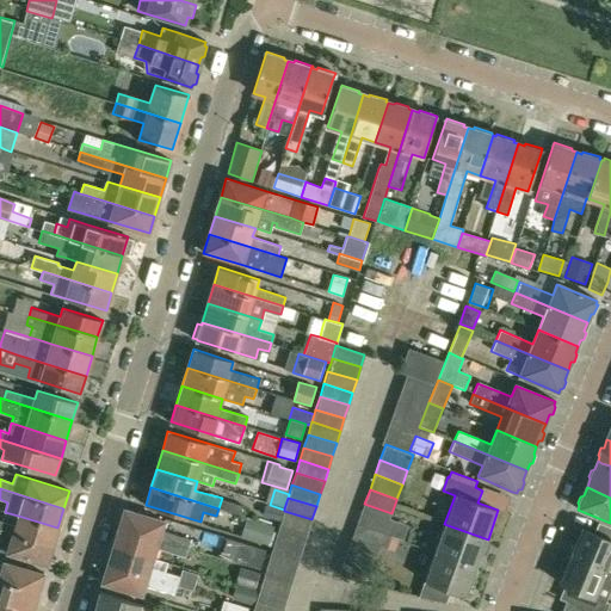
[(281,522),(284,511),(284,510),(270,505),(266,504),(263,516),(281,522)]
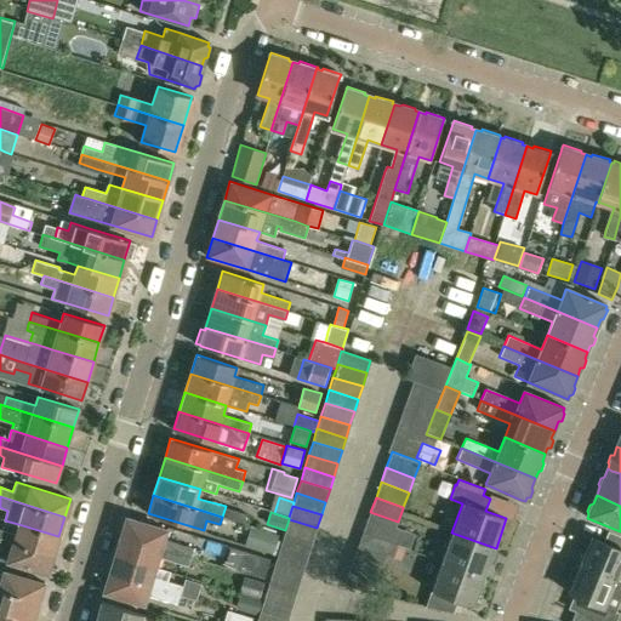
[(166,529),(126,517),(120,536),(191,557),(193,547),(164,539),(166,529)]
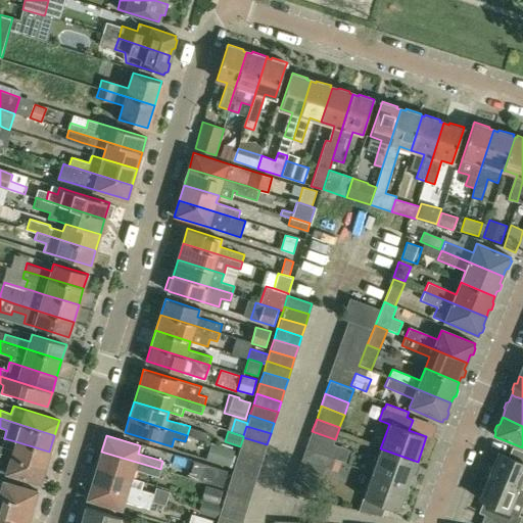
[(240,446),(239,447),(264,456),(267,444),(243,437),(240,446)]
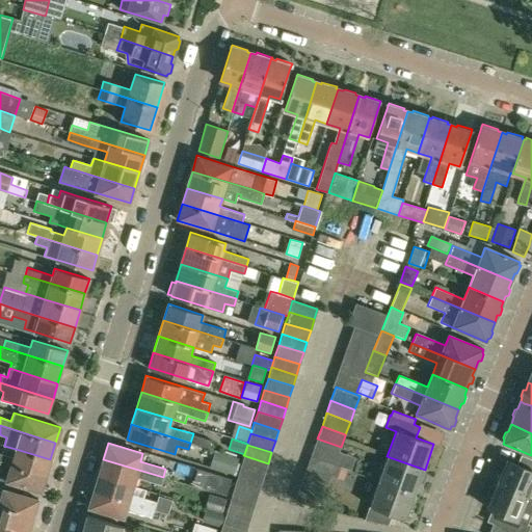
[(355,459),(315,445),(311,456),(345,469),(345,468),(347,469),(351,470),(355,459)]
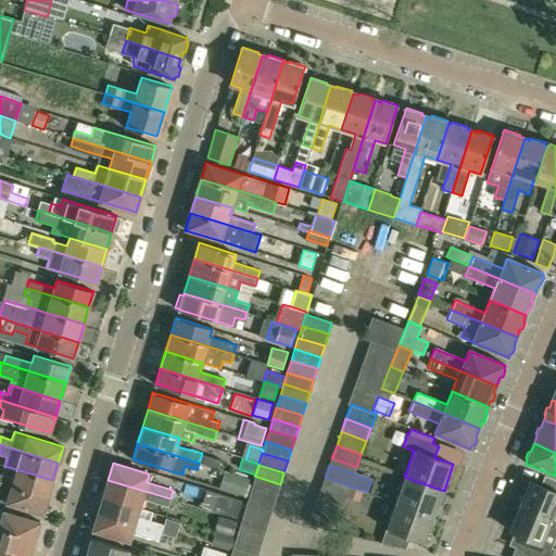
[(0,474),(0,482),(48,497),(52,480),(16,469),(13,479),(0,474)]
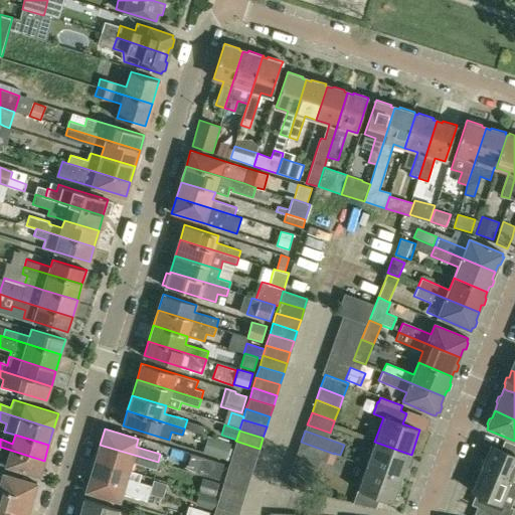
[(256,459),(260,449),(235,441),(232,452),(256,459)]
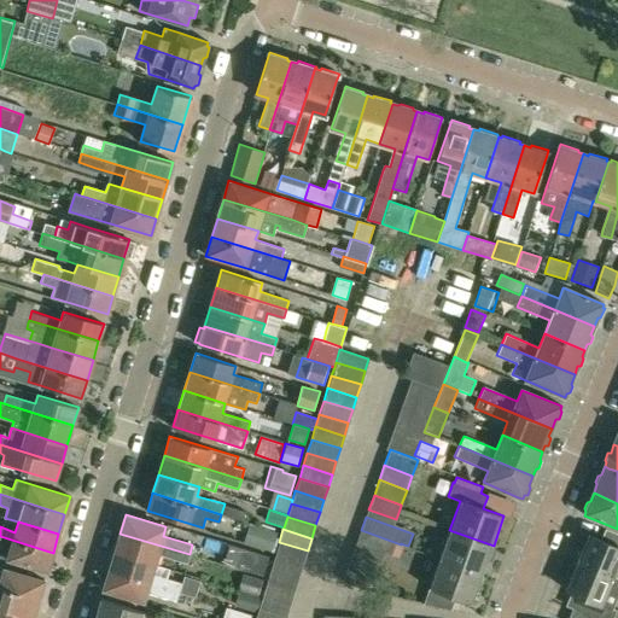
[(398,558),(403,544),(401,543),(401,544),(361,530),(356,543),(384,553),(398,558)]
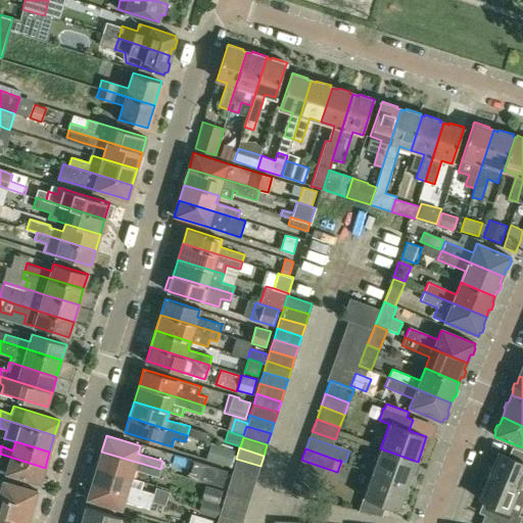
[(380,448),(372,472),(409,485),(418,462),(380,448)]
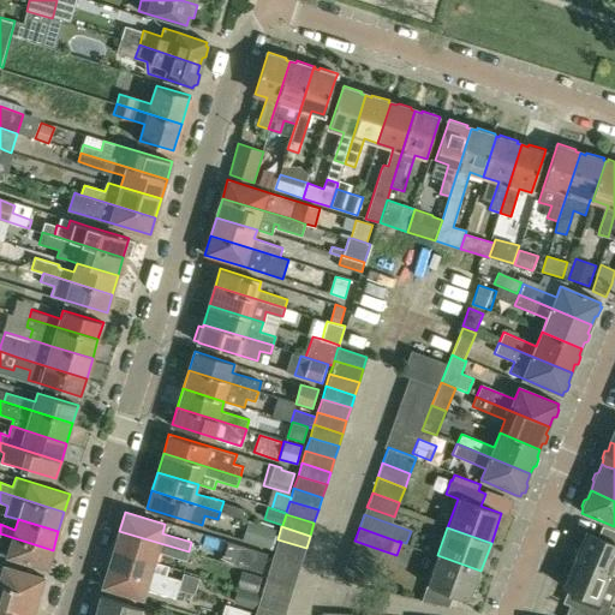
[(574,559),(611,574),(614,565),(614,532),(602,527),(597,537),(586,532),(574,559)]
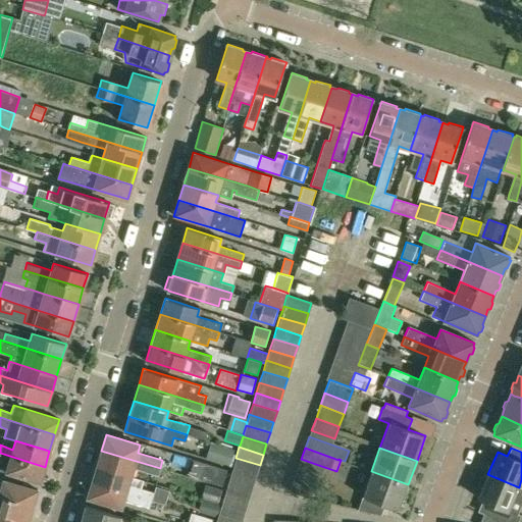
[(158,476),(160,468),(101,451),(96,467),(131,477),(133,468),(158,476)]
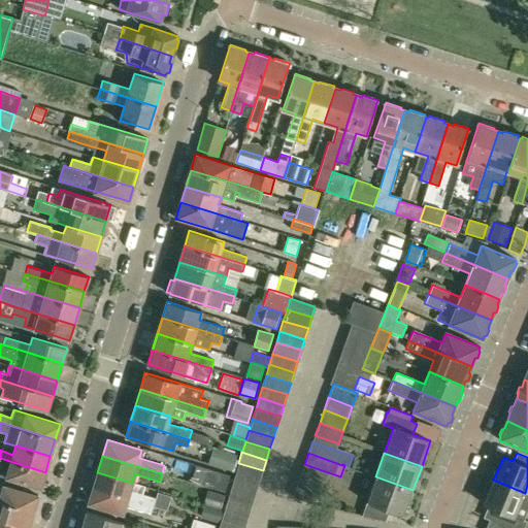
[(0,474),(40,488),(45,472),(0,458),(0,474)]
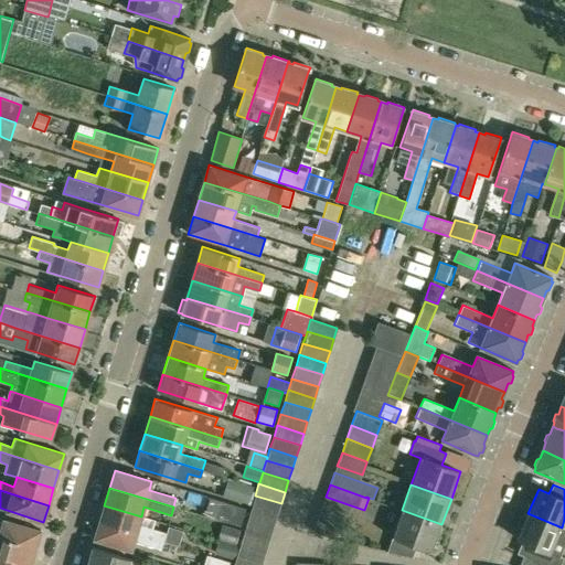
[(255,496),(252,508),(277,515),(281,503),(255,496)]
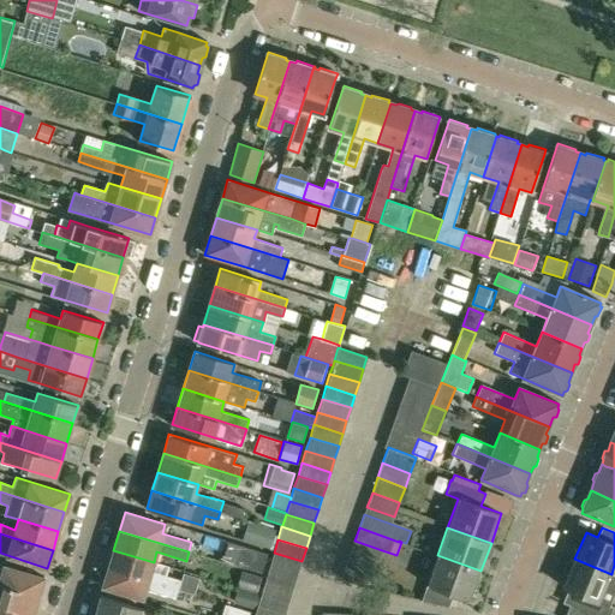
[(354,541),(350,553),(377,563),(382,550),(354,541)]
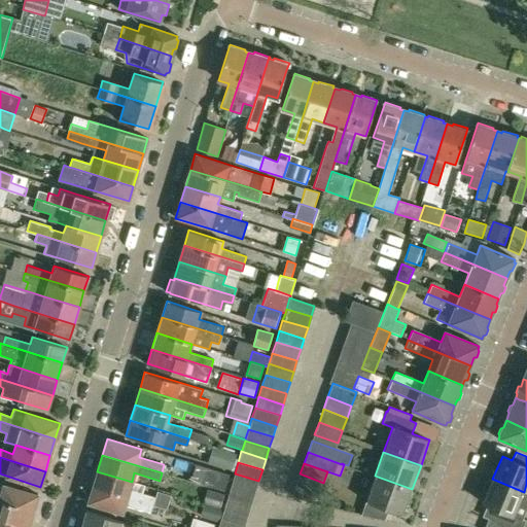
[(154,497),(141,493),(143,485),(132,482),(97,471),(92,487),(151,505),(154,497)]
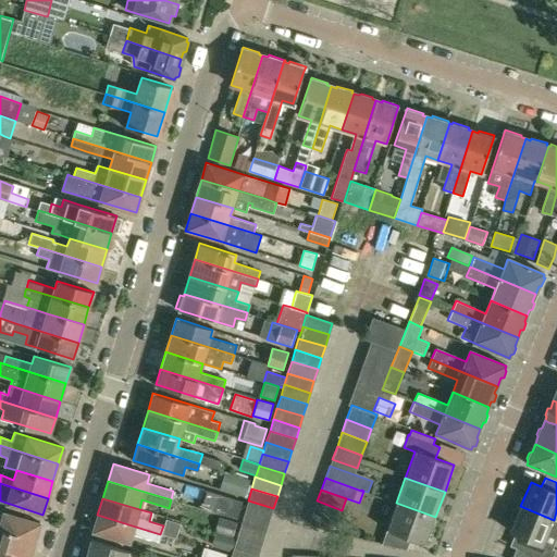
[(233,498),(227,516),(237,519),(240,509),(243,502),(233,498)]
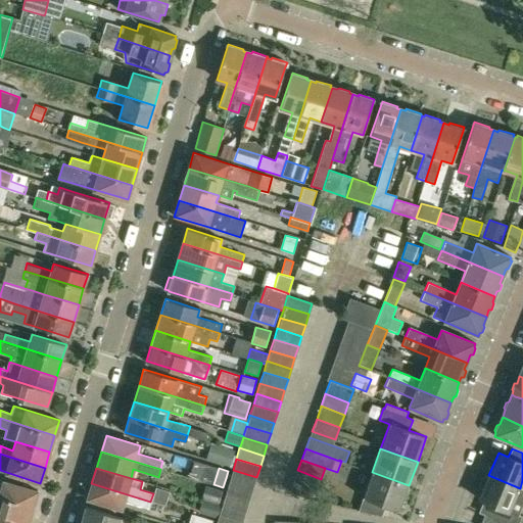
[(253,488),(256,477),(233,470),(229,480),(253,488)]
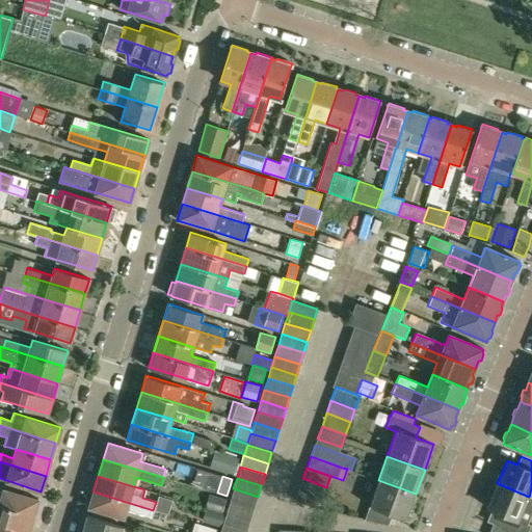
[(322,498),(326,487),(302,478),(298,489),(322,498)]
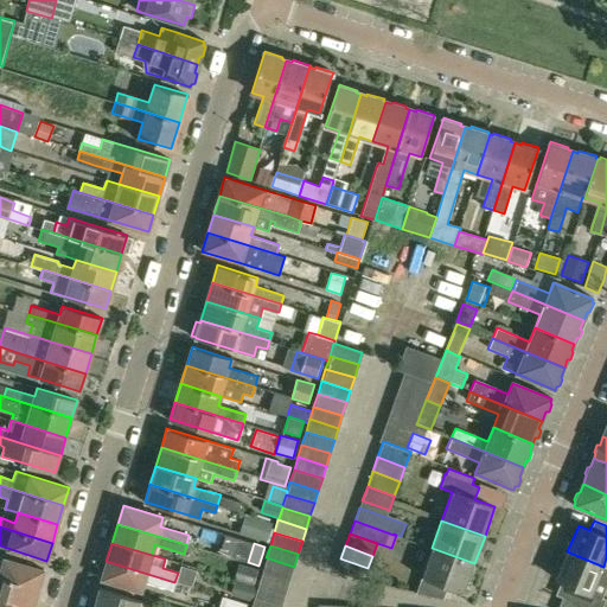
[(421,577),(448,588),(464,593),(474,563),(432,548),(421,577)]
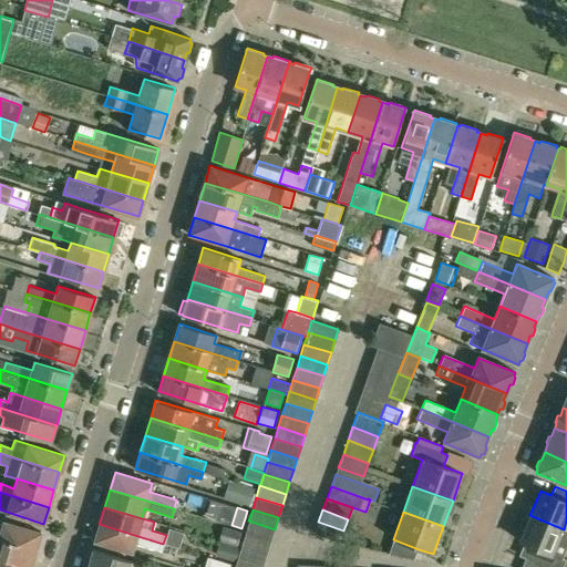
[(566,546),(566,531),(564,529),(529,515),(519,542),(531,546),(526,558),(544,566),(564,566),(566,562),(566,560),(563,559),(566,546)]
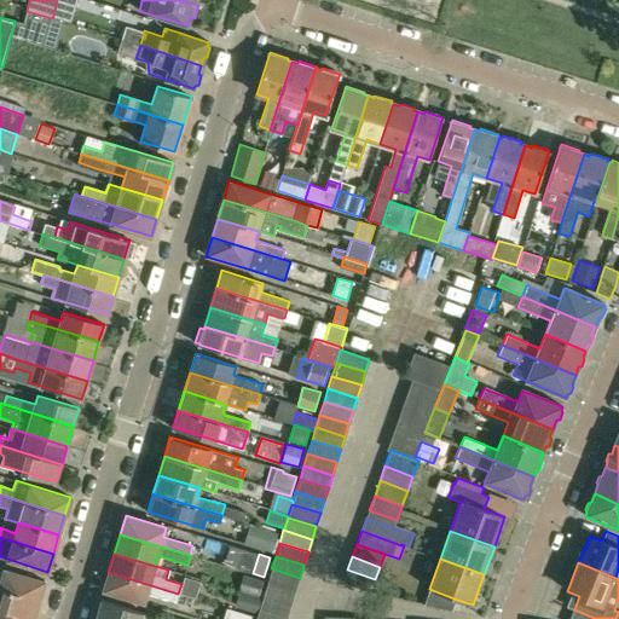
[(0,567),(0,588),(38,600),(42,580),(0,567)]
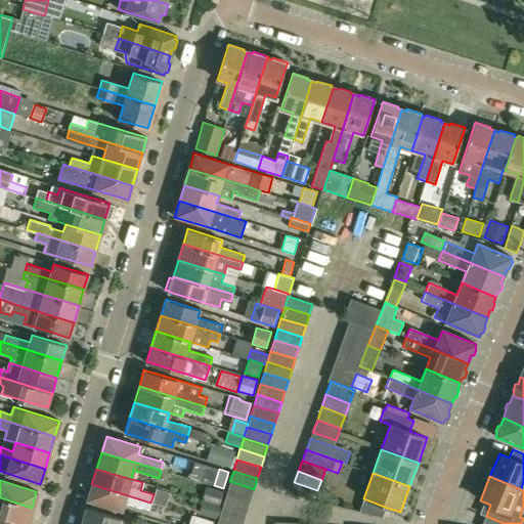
[(229,481),(226,492),(250,499),(254,489),(229,481)]
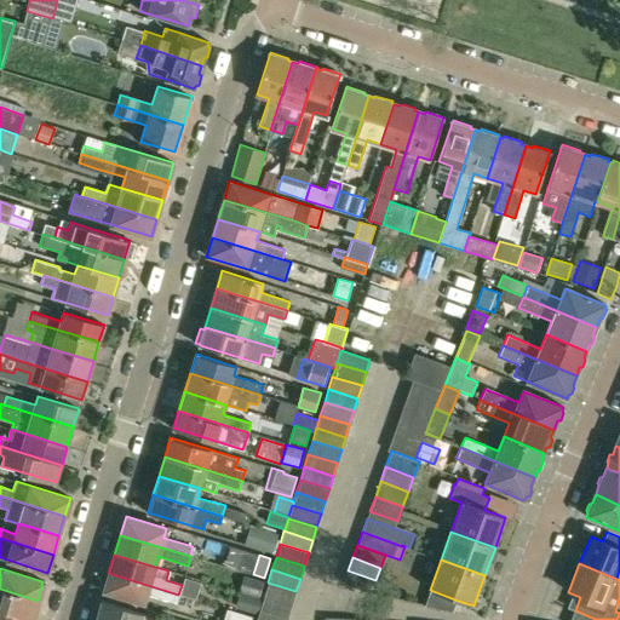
[(372,592),(375,580),(348,570),(344,583),(372,592)]
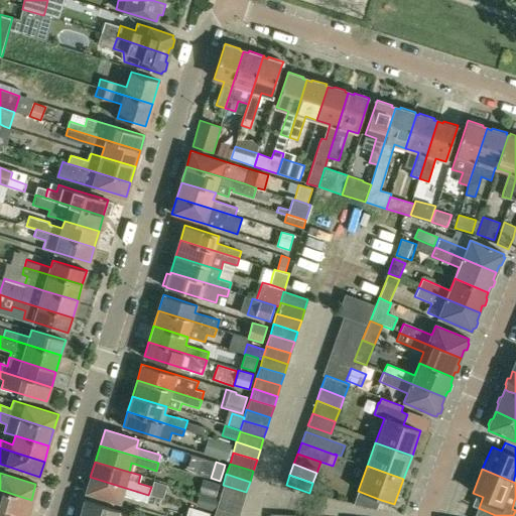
[(146,502),(148,495),(90,477),(86,492),(119,502),(122,494),(146,502)]
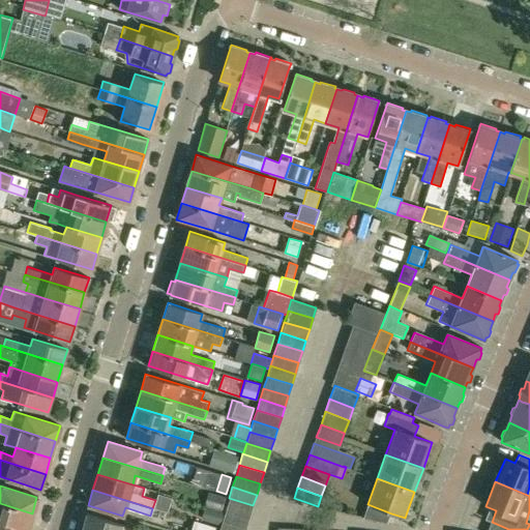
[(209,493),(205,505),(225,511),(226,509),(229,499),(209,493)]
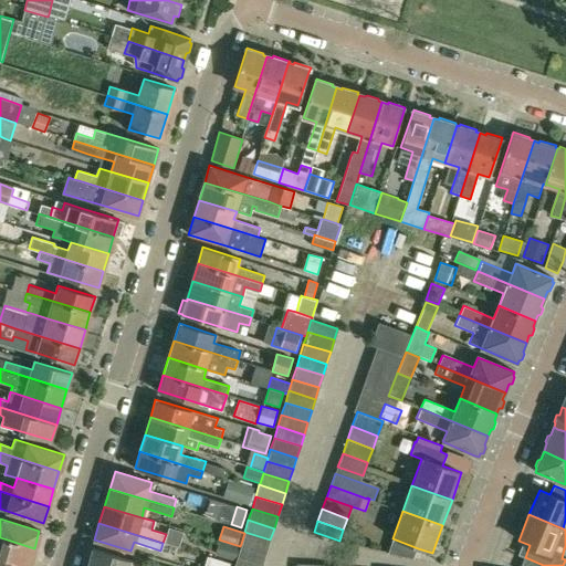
[(244,532),(244,533),(241,544),(266,552),(270,540),(244,532)]
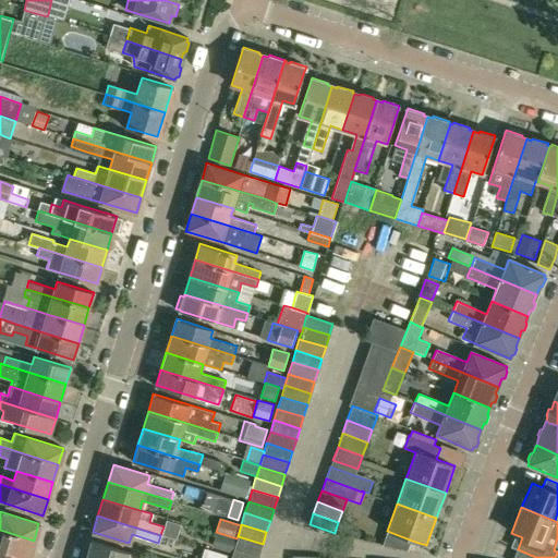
[(0,549),(27,557),(28,557),(34,541),(0,530),(0,549)]
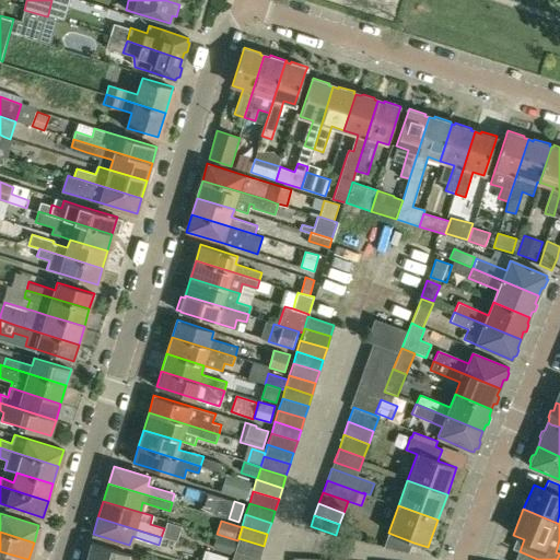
[(233,556),(234,549),(237,540),(217,534),(212,549),(233,556)]
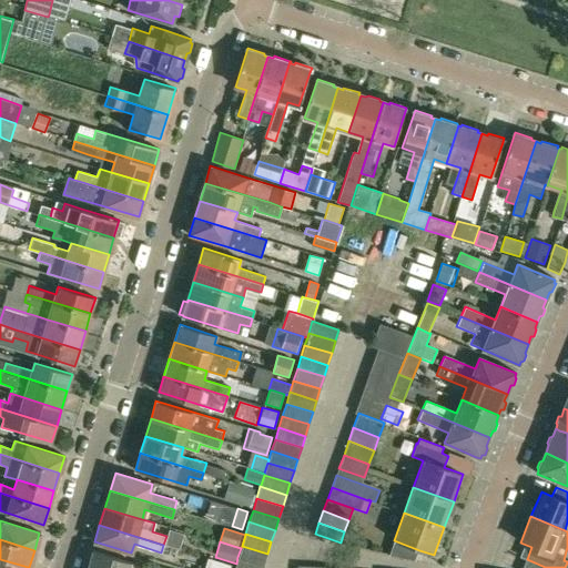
[(242,546),(241,548),(237,557),(264,566),(267,554),(242,546)]
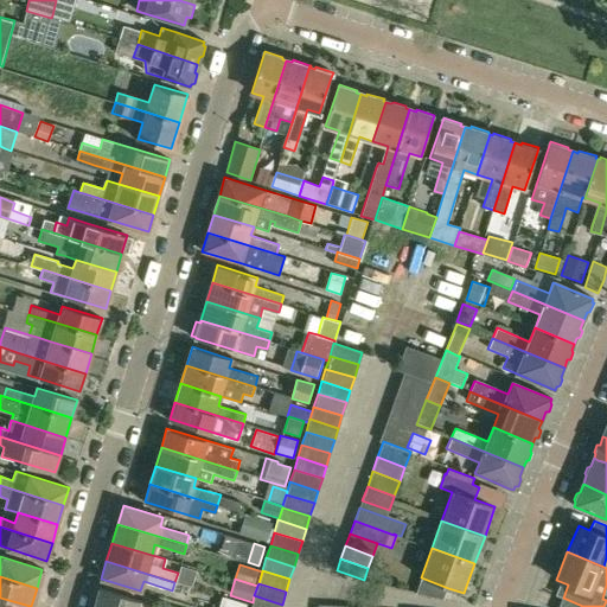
[(98,588),(93,606),(138,606),(140,600),(98,588)]
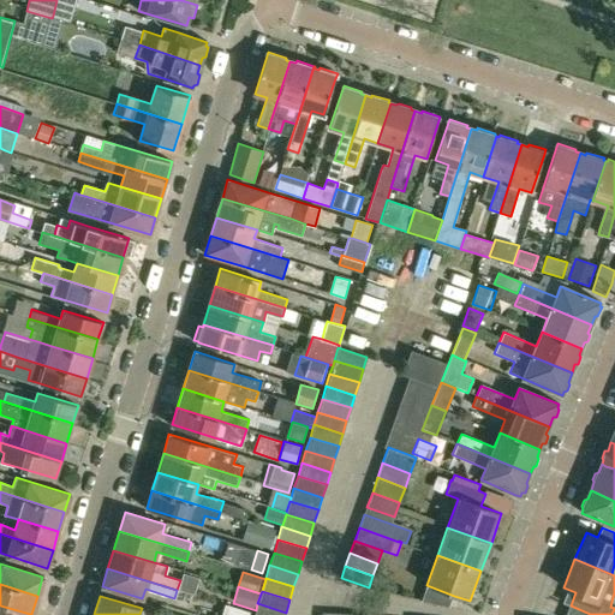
[(284,614),(286,613),(257,603),(256,610),(255,613),(254,614),(284,614)]
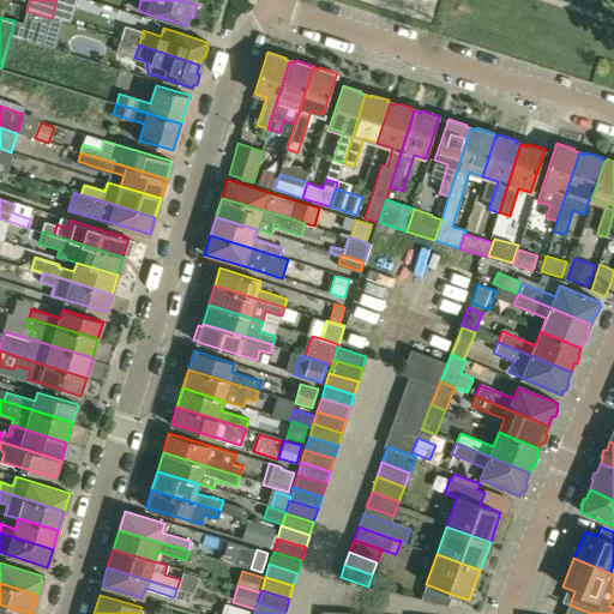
[(224,603),(221,613),(248,613),(251,611),(224,603)]
